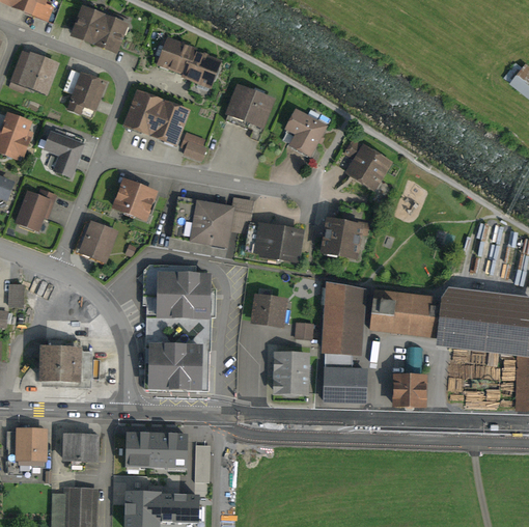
[(12,0),(12,1),(44,11),(48,0),(12,0)]
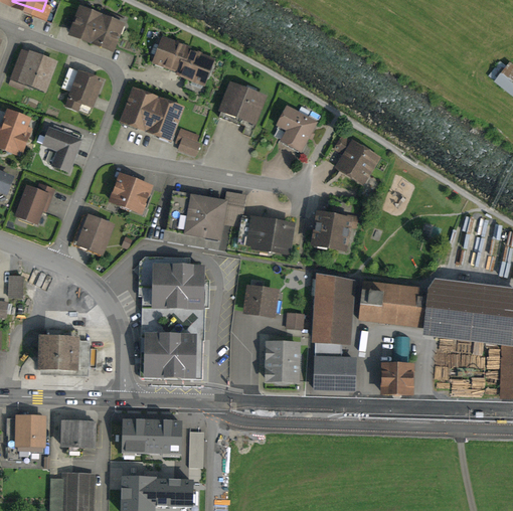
[(100,12),(79,4),(70,28),(91,36),(100,12)]
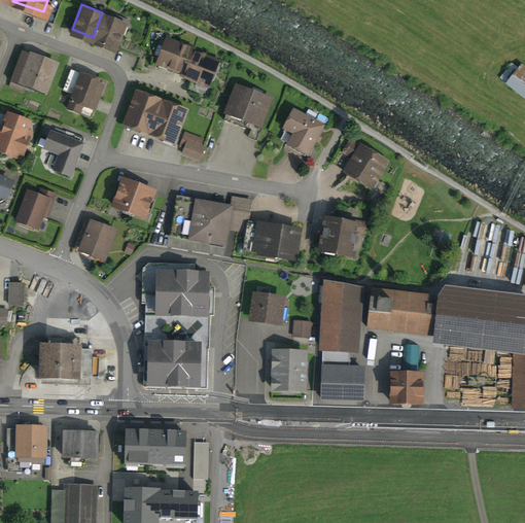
[(123,21),(102,12),(93,37),(113,44),(123,21)]
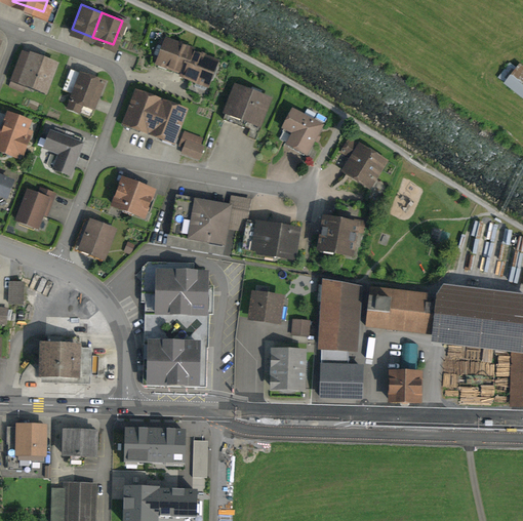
[(188,57),(191,48),(192,45),(164,35),(156,58),(179,68),(184,56),(188,57)]
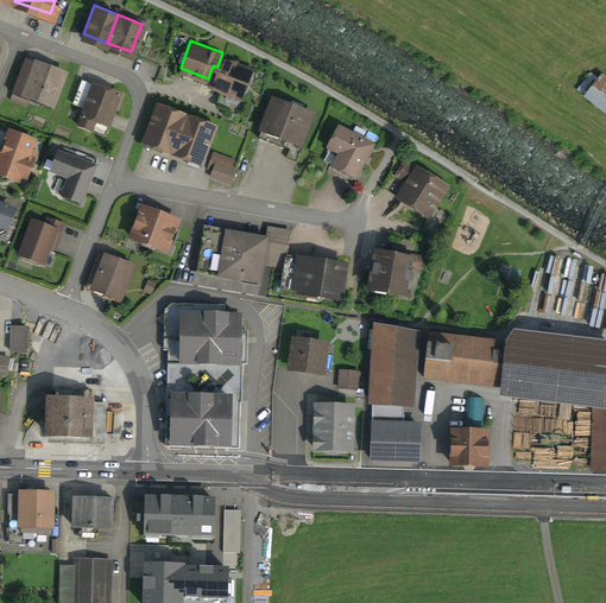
[(63,69),(24,56),(13,88),(51,101),(63,69)]
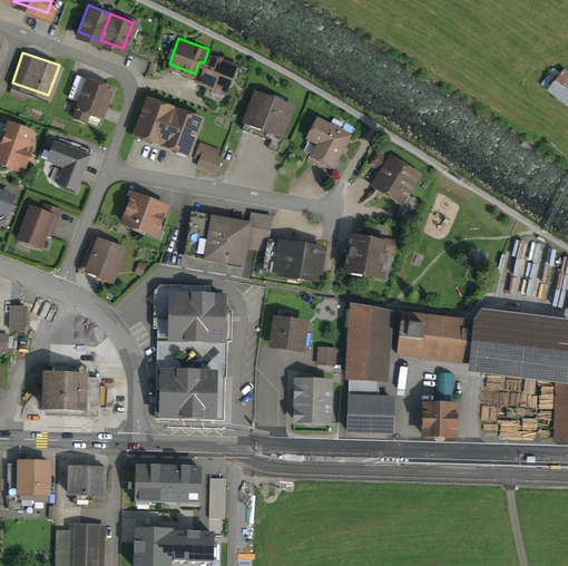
[(199,61),(195,74),(194,77),(223,87),(233,61),(207,52),(204,62),(199,61)]
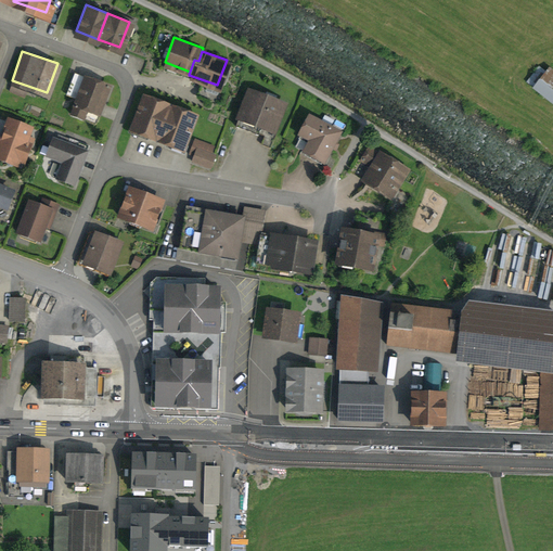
[(552,72),(547,68),(530,90),(552,107),(552,72)]
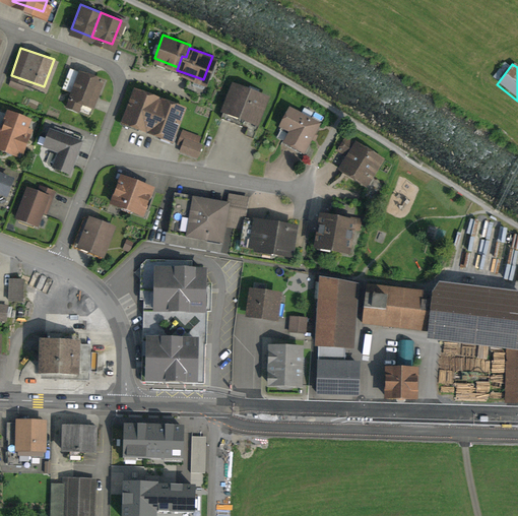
[(100,77),(79,69),(67,101),(77,105),(80,98),(90,102),(100,77)]
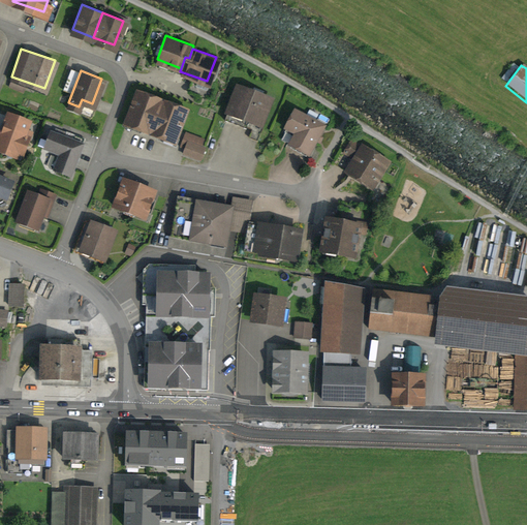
[(268,98),(234,85),(223,112),(257,125),(268,98)]
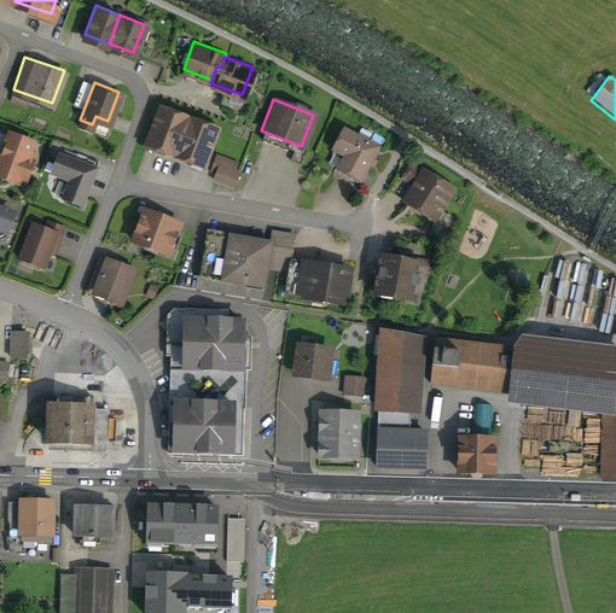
[(145,141),(173,152),(187,115),(158,104),(145,141)]
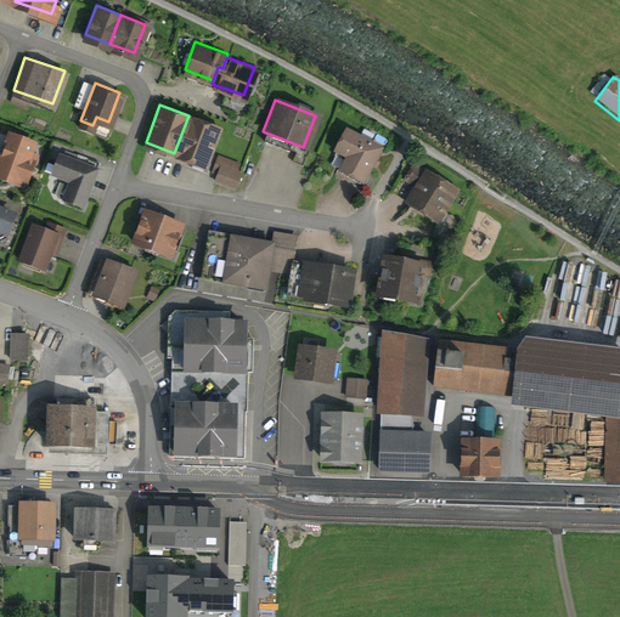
[(174,153),(202,164),(217,126),(189,115),(174,153)]
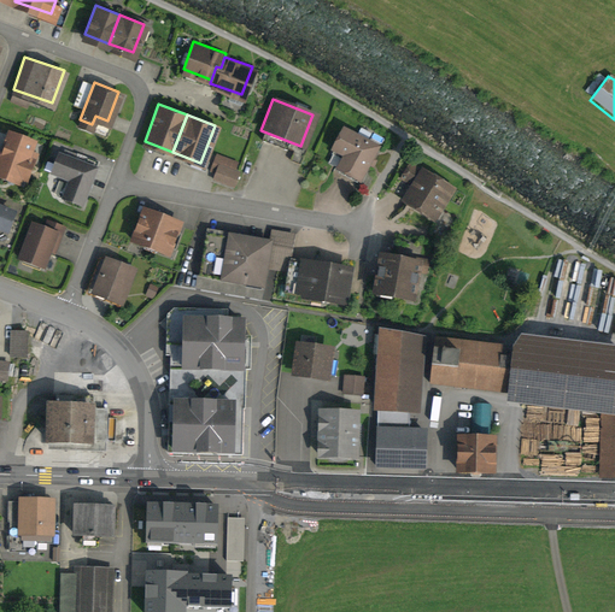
[(374,146),(341,128),(331,148),(344,156),(337,169),(357,178),(374,146)]
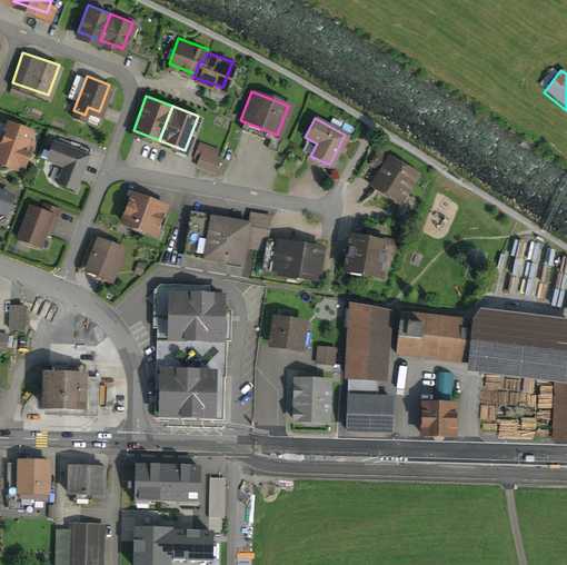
[(28,132),(6,124),(0,138),(0,165),(13,169),(16,166),(20,167),(28,147),(22,146),(28,132)]
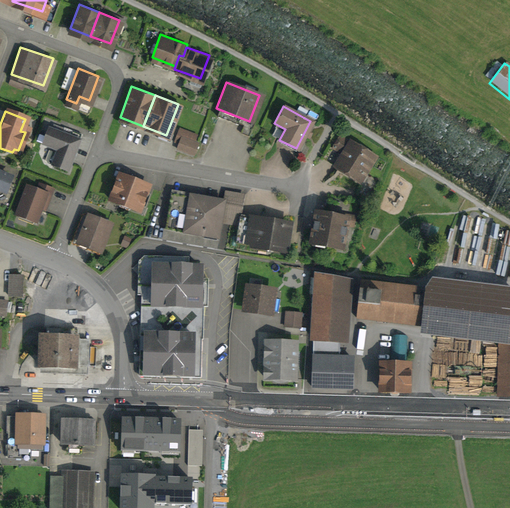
[(77,135),(48,123),(42,139),(57,145),(52,158),(66,163),(77,135)]
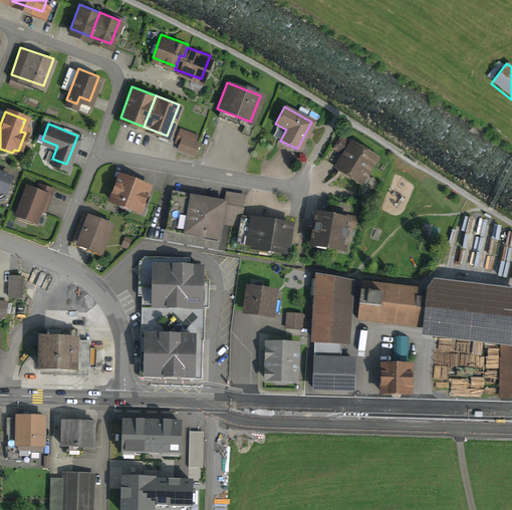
[(194,159),(200,136),(180,130),(174,153),(194,159)]
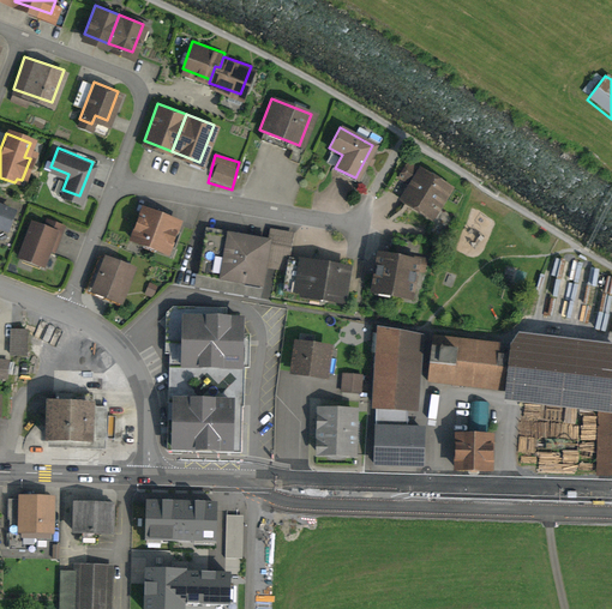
[(418,170),(400,200),(431,218),(449,190),(418,170)]
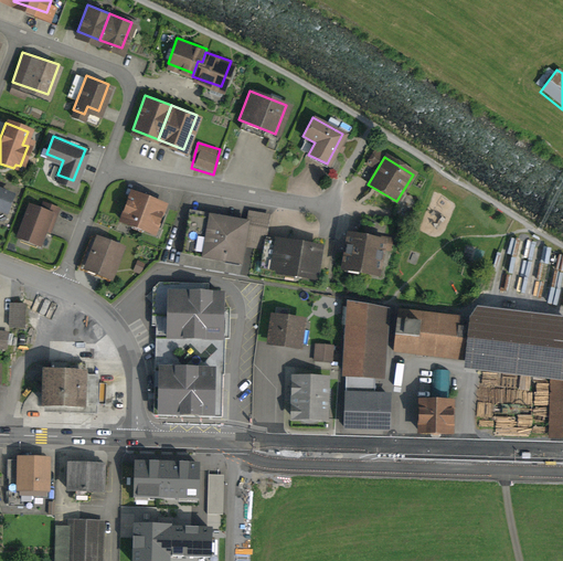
[(0,207),(2,208),(10,189),(0,184),(0,207)]
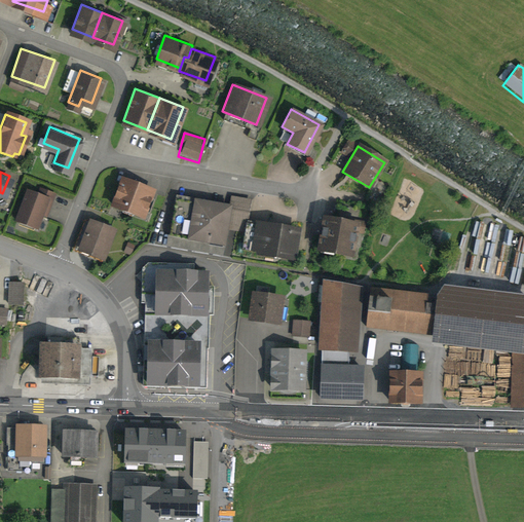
[(121,178),(113,200),(141,211),(149,188),(121,178)]
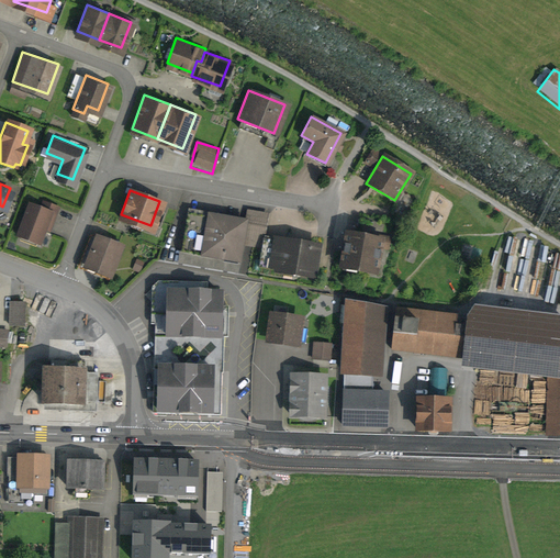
[(29,203),(15,234),(36,243),(43,227),(46,230),(56,207),(42,201),(40,208),(29,203)]
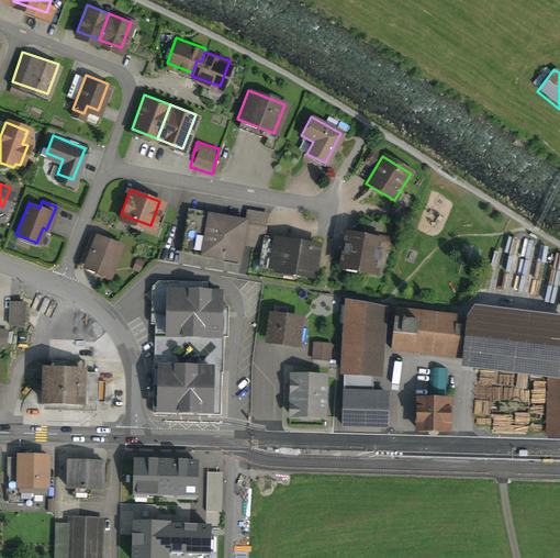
[(243,218),(208,212),(201,247),(237,254),(243,218)]
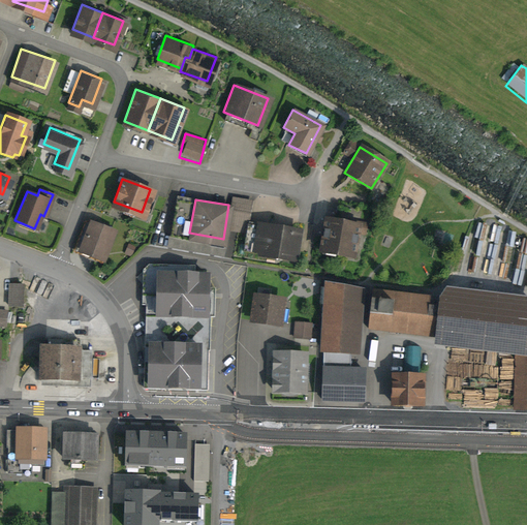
[(89,218),(79,247),(101,255),(112,226),(89,218)]
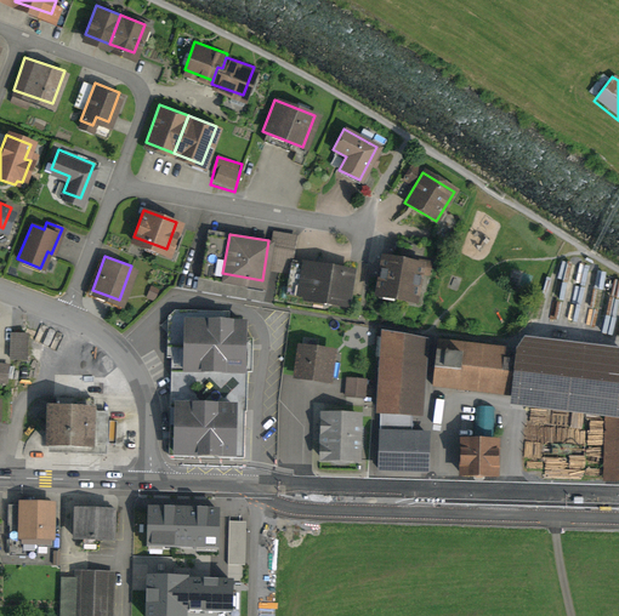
[(419,262),(385,256),(379,291),(412,297),(419,262)]
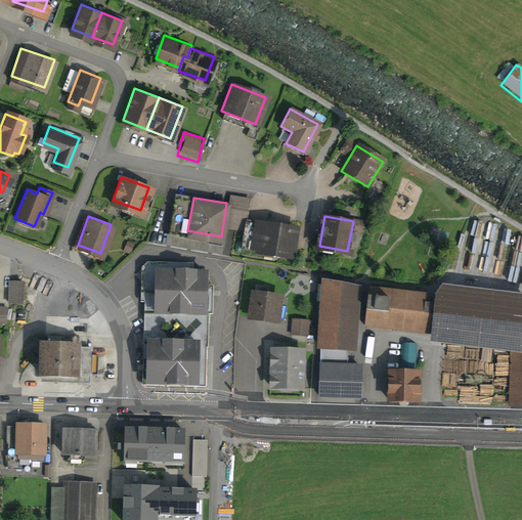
[(294,225),(257,219),(253,246),(290,252),(294,225)]
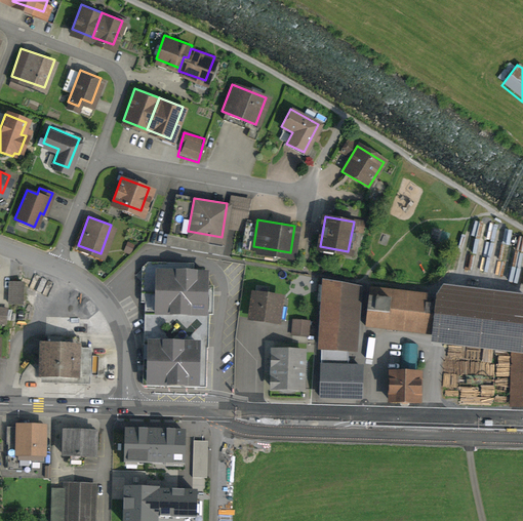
[(156,268),(155,310),(200,312),(205,312),(207,270),(156,268)]
